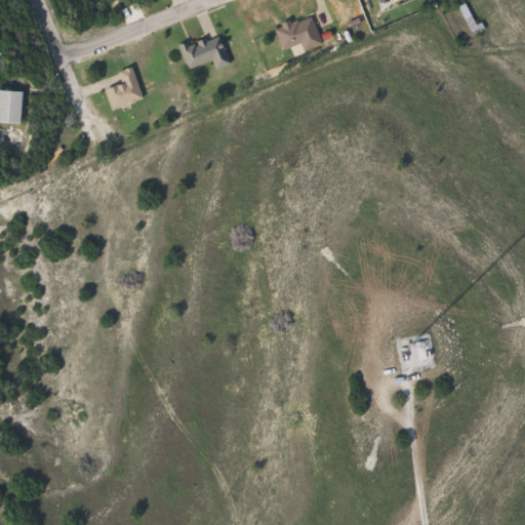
[(475,35),(459,8),(468,4),(483,30),(475,35)]
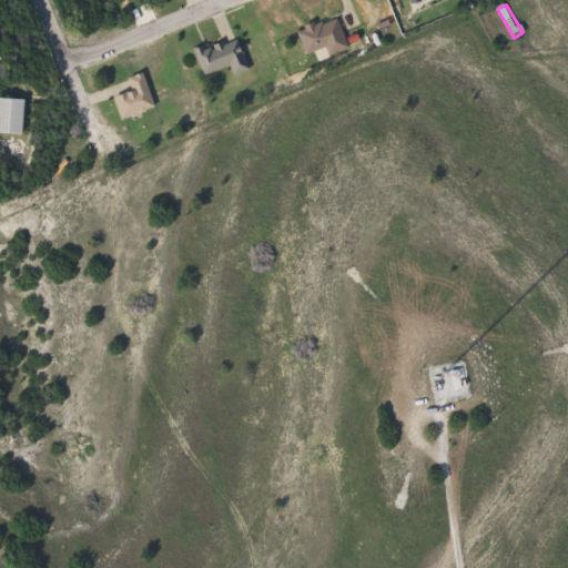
[(350,51),(331,57),(328,49),(306,56),(298,29),(340,18),(350,51)]
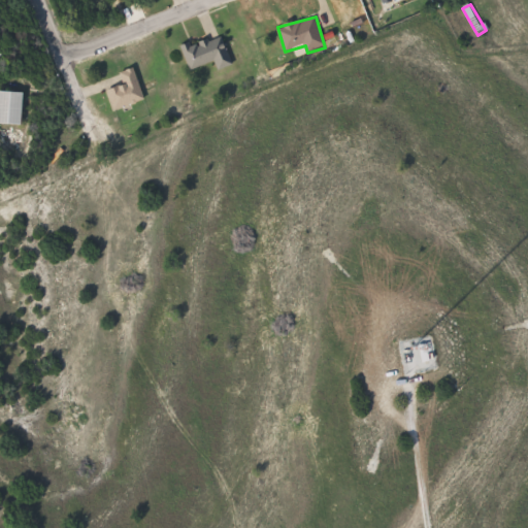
[(182,50),(219,33),(232,64),(218,71),(213,62),(191,71),(182,50)]
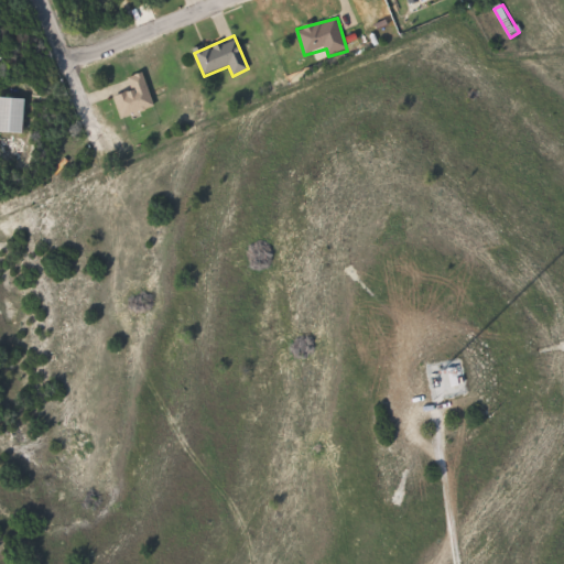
[(129,79),(142,74),(154,107),(122,118),(116,97),(132,91),(129,79)]
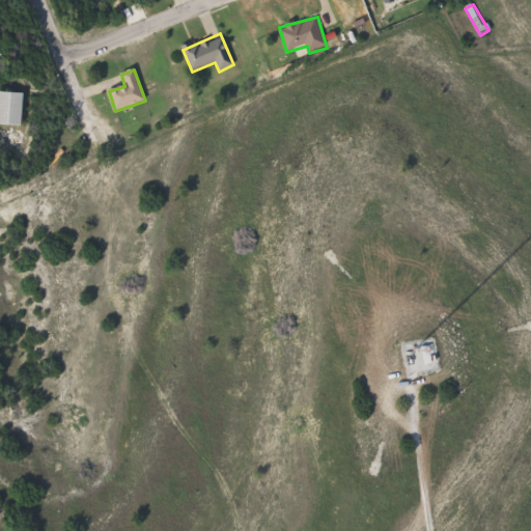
[(0,92),(26,93),(24,126),(0,124),(0,92)]
